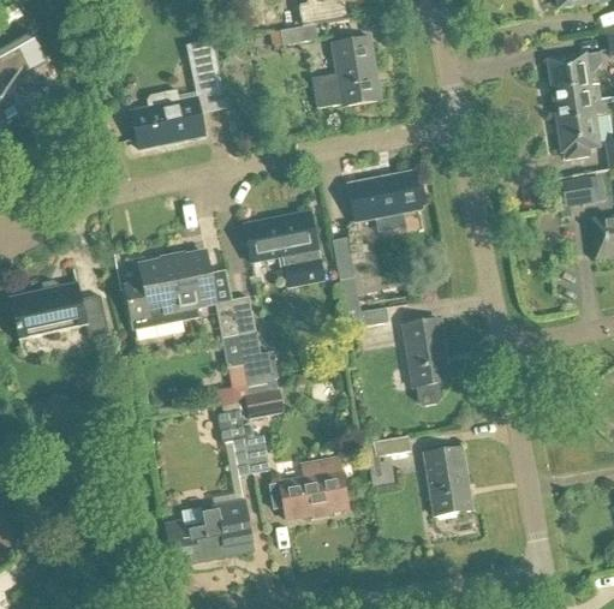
[(311,1),(315,23),(349,17),(346,0),(319,0),(311,1)]
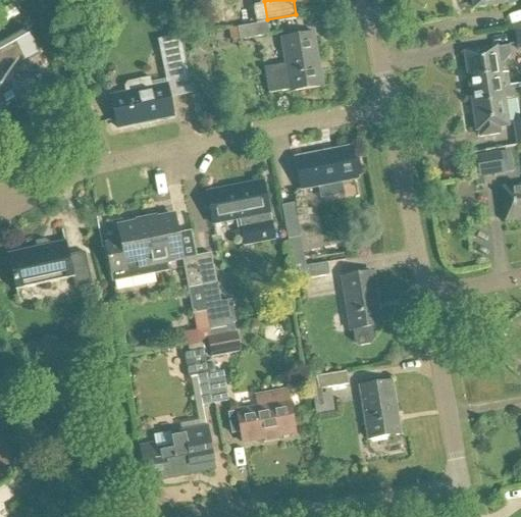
[(239,24),(241,37),(270,33),(268,19),(239,24)]
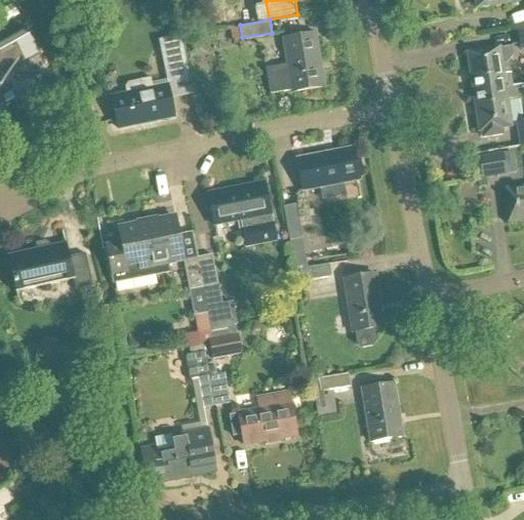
[(324,84),(315,31),(282,37),(286,63),(266,66),(271,91),(291,88),(291,89),(324,84)]
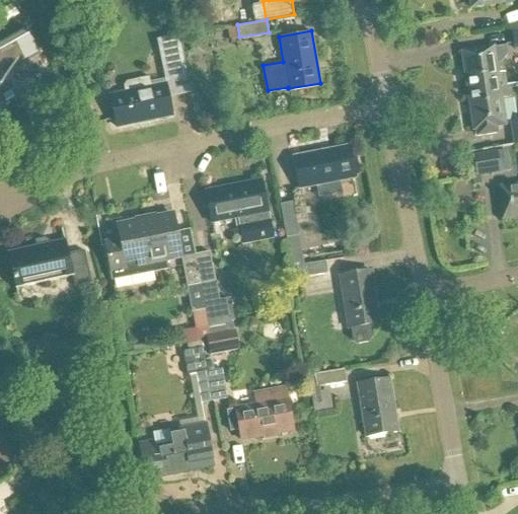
[(3,70),(25,58),(12,35),(0,42),(0,66),(1,66),(3,70)]
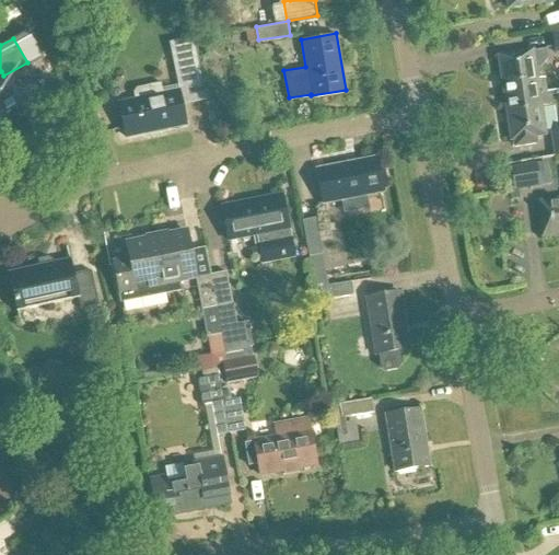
[(500,54),(505,95),(547,89),(545,74),(537,76),(534,48),(500,54)]
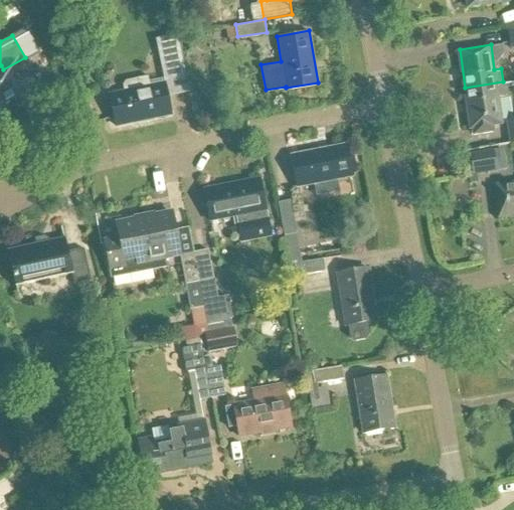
[(110,93),(117,123),(171,112),(165,81),(150,85),(148,73),(126,78),(123,82),(125,90),(110,93)]
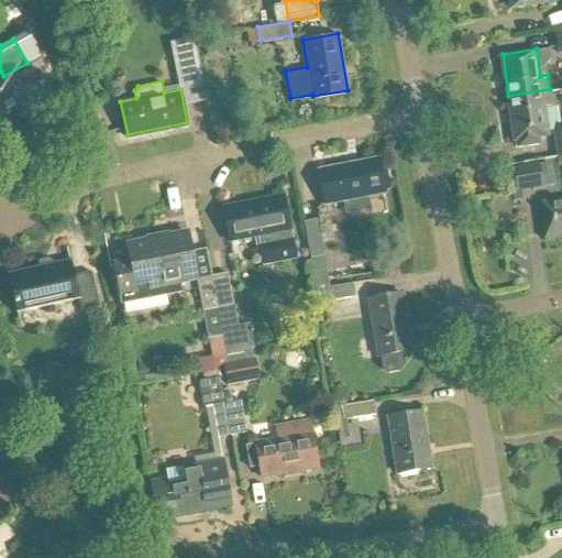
[(550,89),(508,96),(515,138),(517,138),(518,144),(540,141),(539,134),(549,133),(544,105),(552,104),(550,89)]
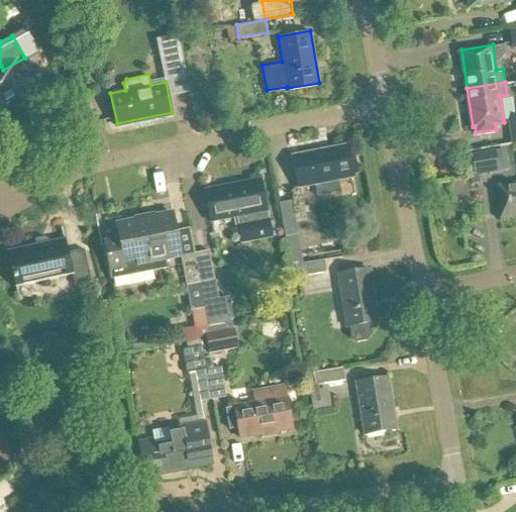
[(293,155),(299,185),(354,174),(348,143),(293,155)]
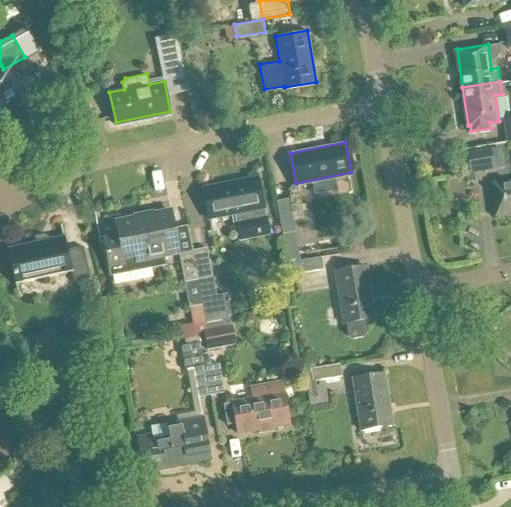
[(499,146),(467,151),(471,171),(502,165),(499,146)]
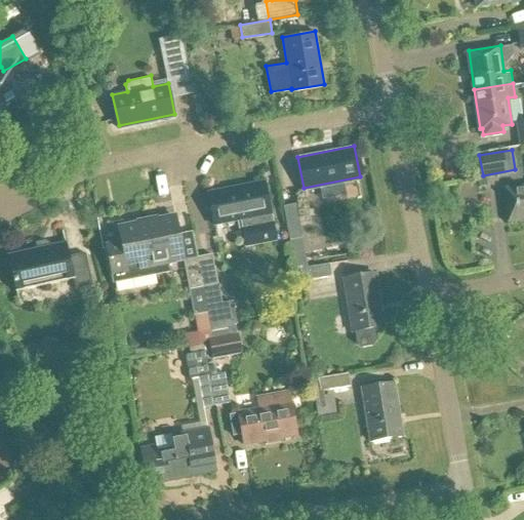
[(242,217),(246,243),(276,237),(266,181),(209,192),(214,223),(242,217)]
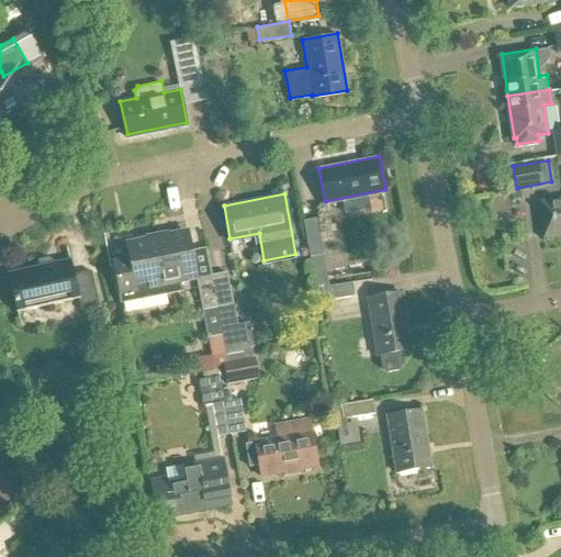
[(560,198),(541,200),(545,234),(560,232),(560,198)]
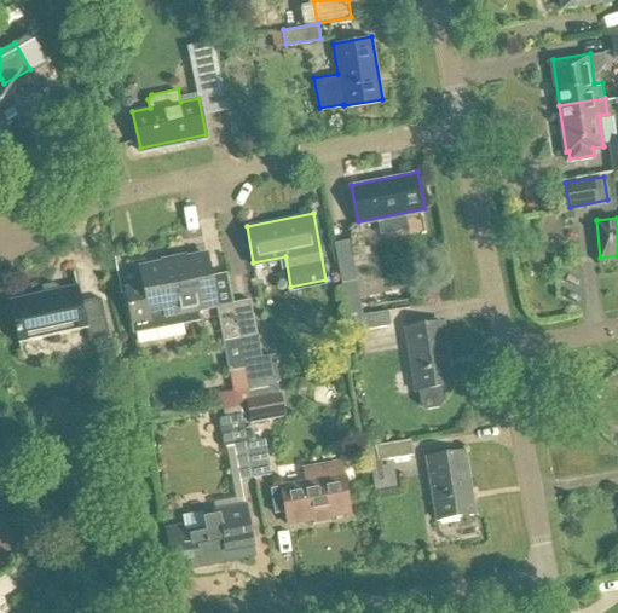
[(350,316),(354,314),(364,313),(350,238),(335,241),(342,281),(344,281),(350,316)]
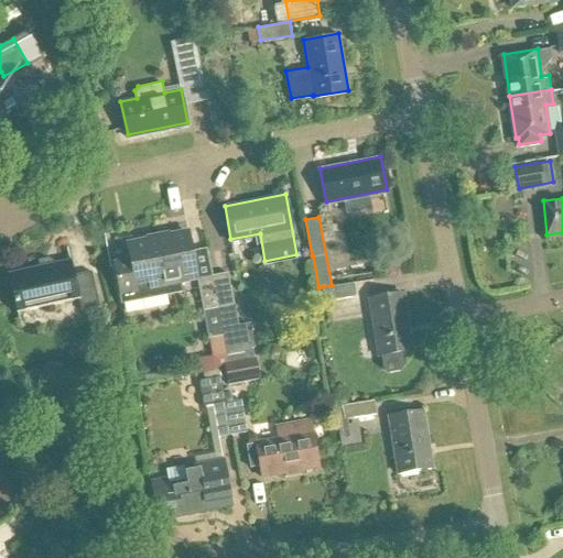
[(193,276),(191,264),(195,264),(188,231),(128,242),(132,260),(116,263),(122,301),(182,290),(181,280),(193,276)]
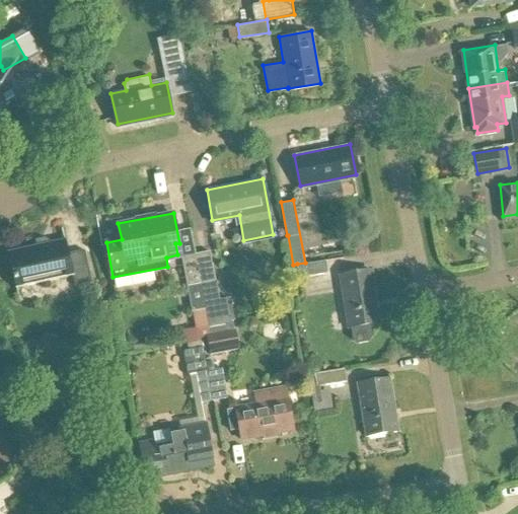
[(8,250),(19,296),(20,296),(17,285),(73,273),(75,284),(92,280),(85,247),(68,251),(63,226),(62,226),(65,238),(8,250)]
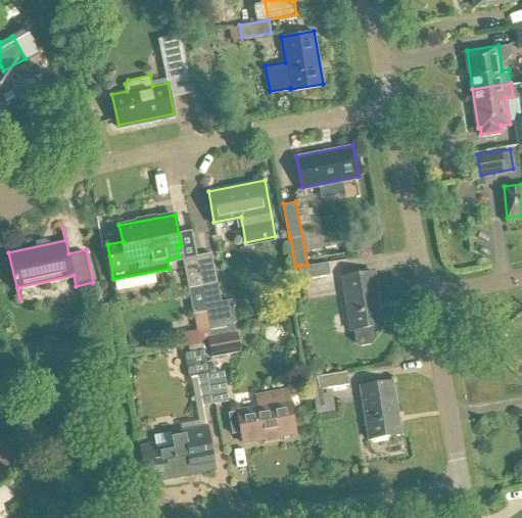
[(211,251),(197,254),(207,307),(219,303),(215,282),(218,281),(211,251)]
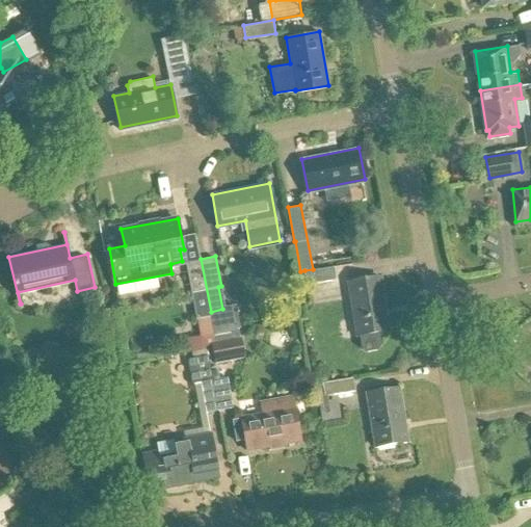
[(211,312),(201,259),(187,261),(201,336),(215,334),(211,312)]
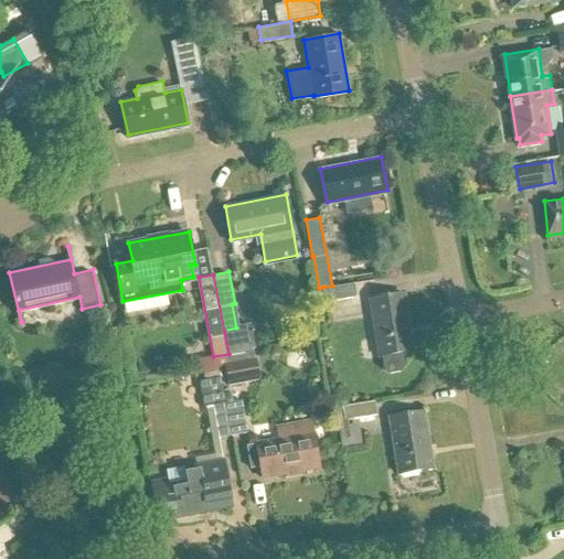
[(355,281),(332,286),(323,287),(326,300),(358,294),(355,281)]
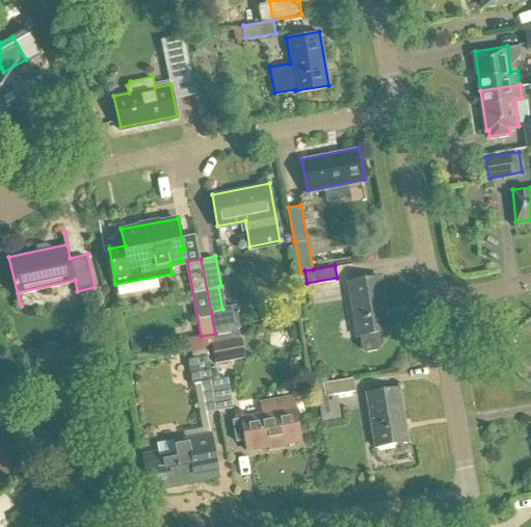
[(349,281),(359,335),(361,334),(363,346),(368,350),(378,348),(381,343),(379,331),(390,328),(390,326),(393,326),(396,322),(395,315),(391,312),(388,313),(381,275),(349,281)]
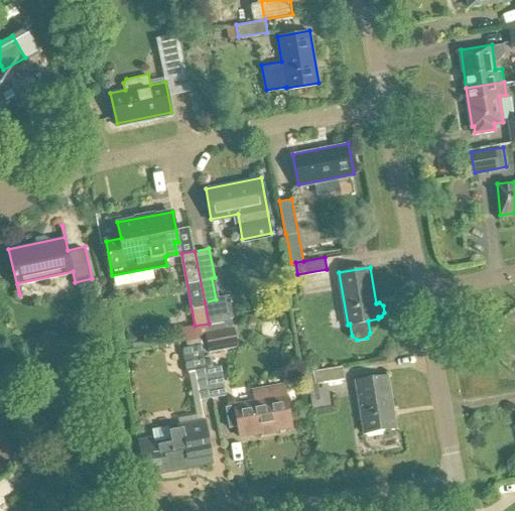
[(208,331),(212,351),(239,346),(235,326),(208,331)]
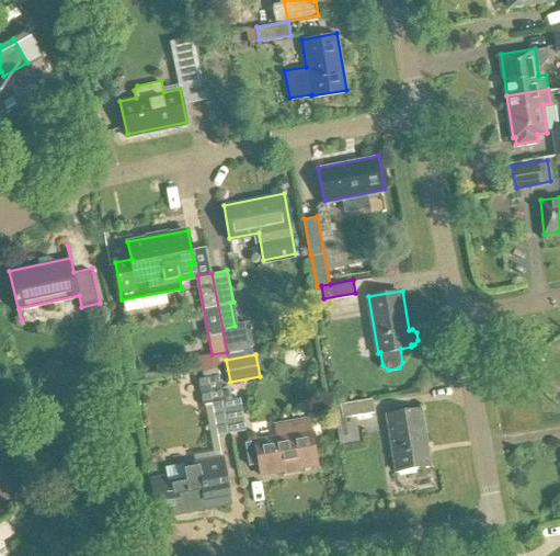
[(231,431),(223,387),(220,374),(198,377),(204,404),(213,401),(218,433),(231,431)]
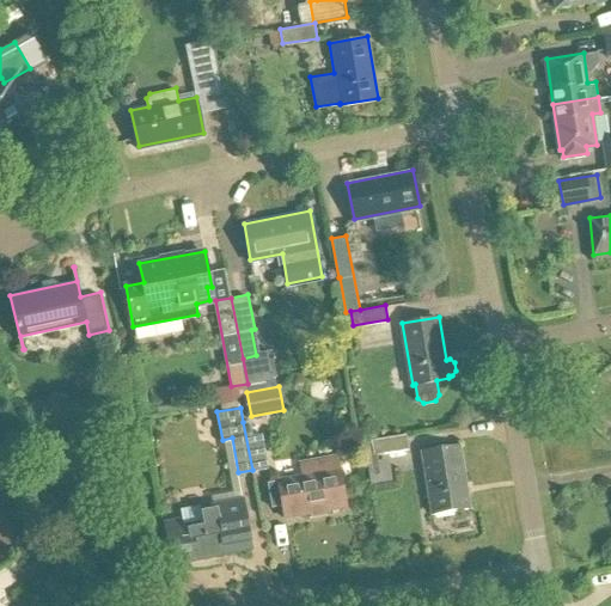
[(250,421),(243,422),(252,470),(267,467),(261,433),(254,434),(250,421)]
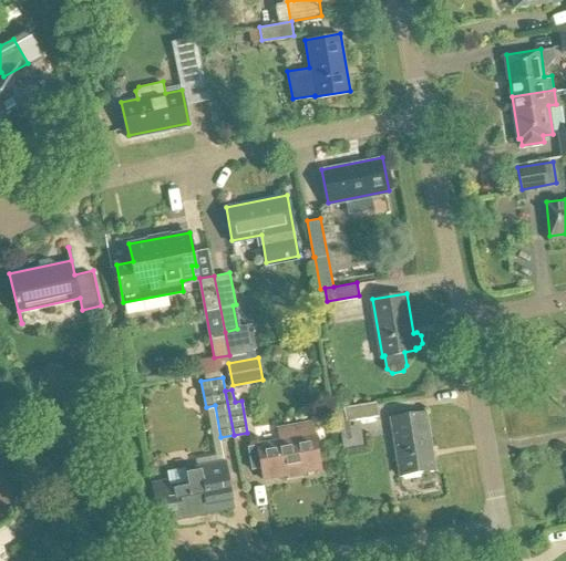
[(351,425),(350,418),(379,414),(377,401),(331,408),(335,428),(351,425)]
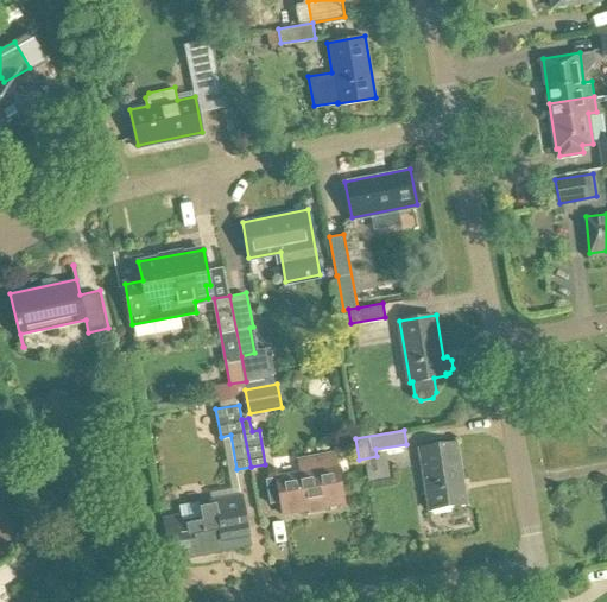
[(421,448),(430,508),(467,502),(456,442),(421,448)]
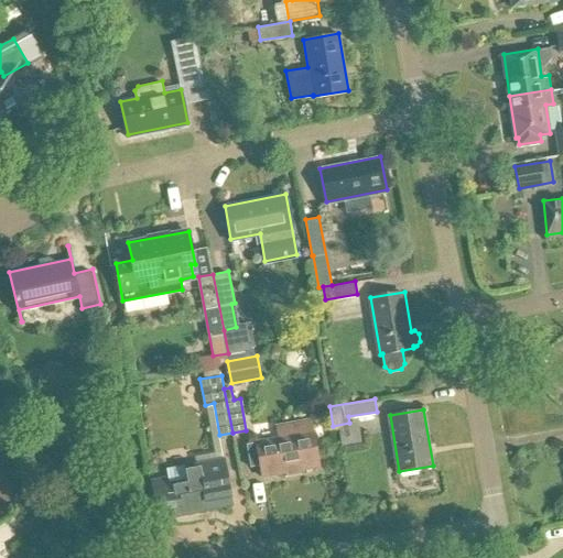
[(260,463),(262,474),(320,465),(311,418),(278,424),(280,437),(248,444),(251,465),(260,463)]
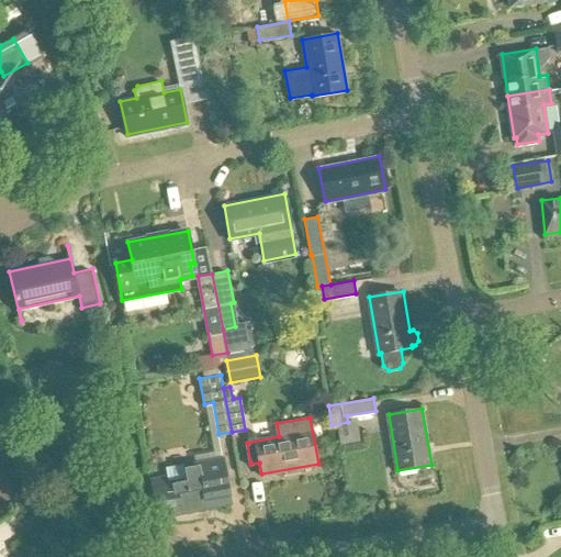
[(160,477),(152,478),(157,509),(174,505),(175,513),(232,502),(225,469),(223,456),(166,466),(168,476),(160,477)]
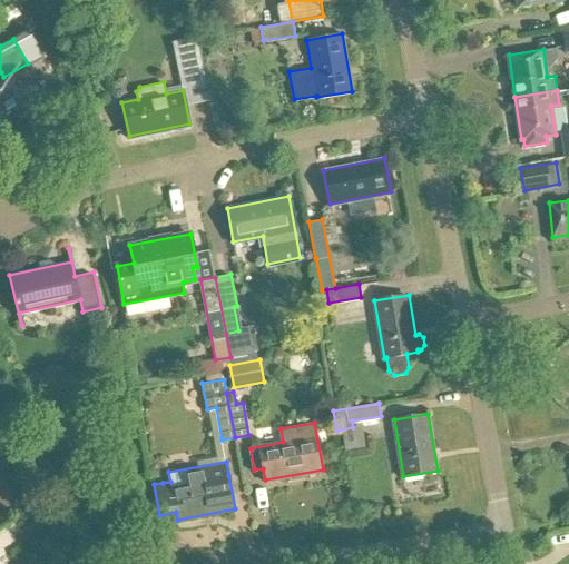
[(0,545),(10,541),(3,531),(0,532),(0,545)]
